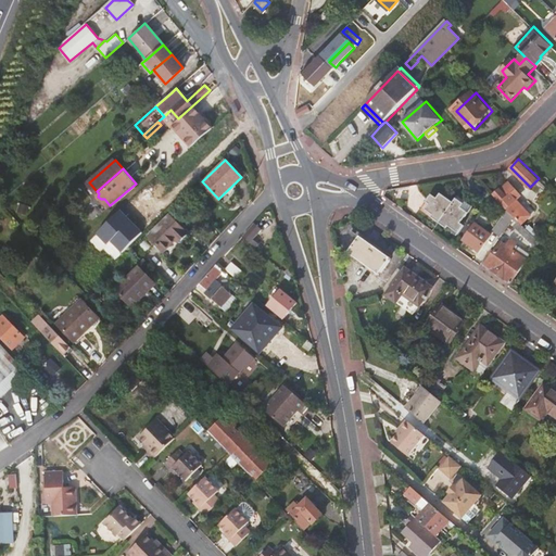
[(501,187),(494,193),(494,194),(507,206),(519,194),(508,184),(503,189),(501,187)]
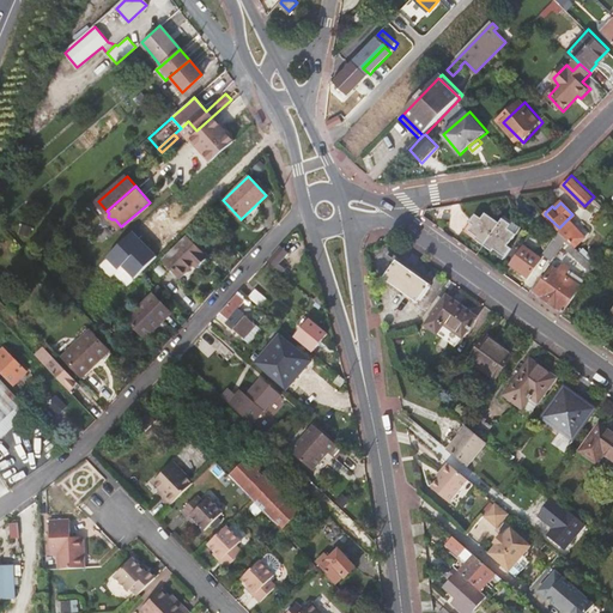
[(474,240),(483,247),(485,244),(499,224),(485,214),(480,219),(474,214),(468,223),(473,225),(468,231),(475,237),(474,240)]
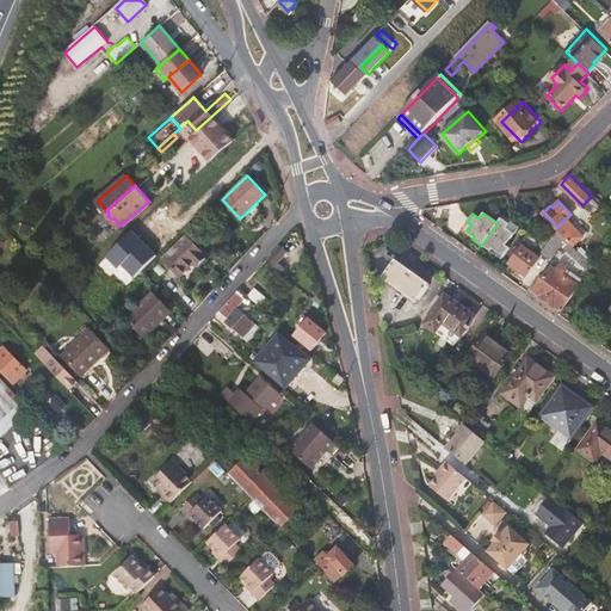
[(520,226),(505,214),(498,223),(483,244),(503,258),(511,246),(507,244),(520,226)]
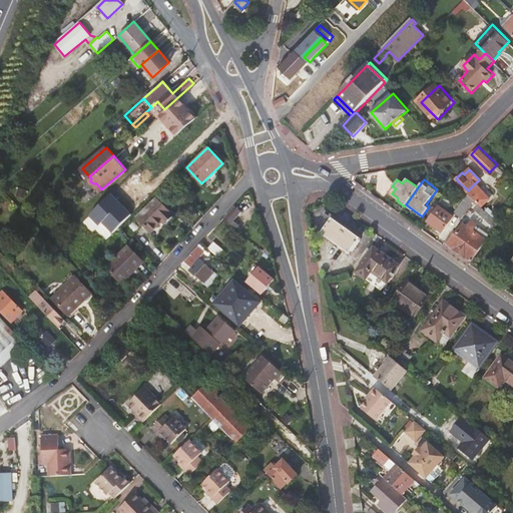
[(499,222),(475,197),(471,202),(496,227),(499,222)]
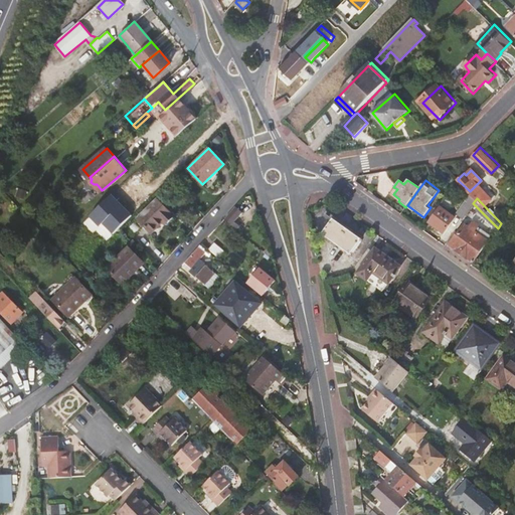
[(174,216),(157,199),(138,218),(151,232),(163,221),(166,224),(174,216)]
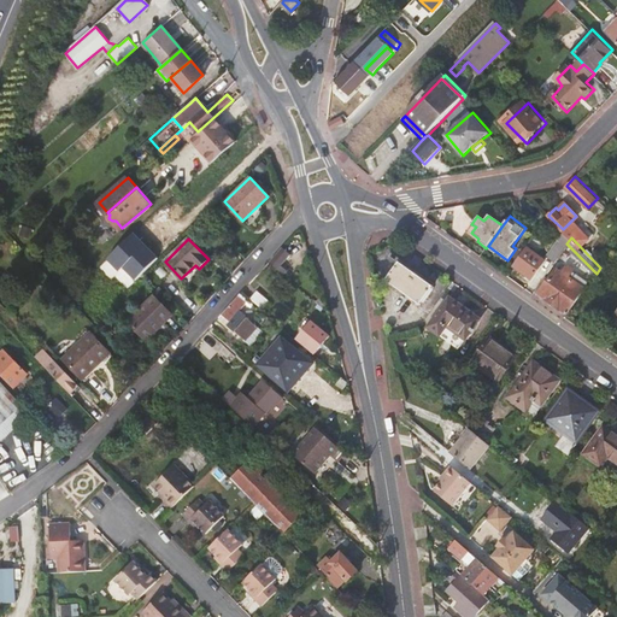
[(545,256),(554,262),(565,246),(557,240),(545,256)]
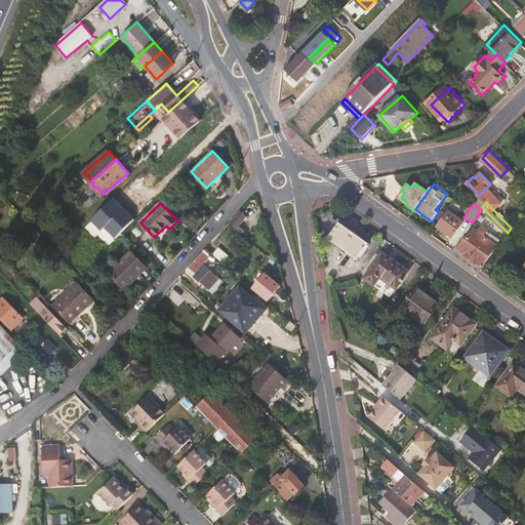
[(449,209),(437,225),(453,237),(466,220),(449,209)]
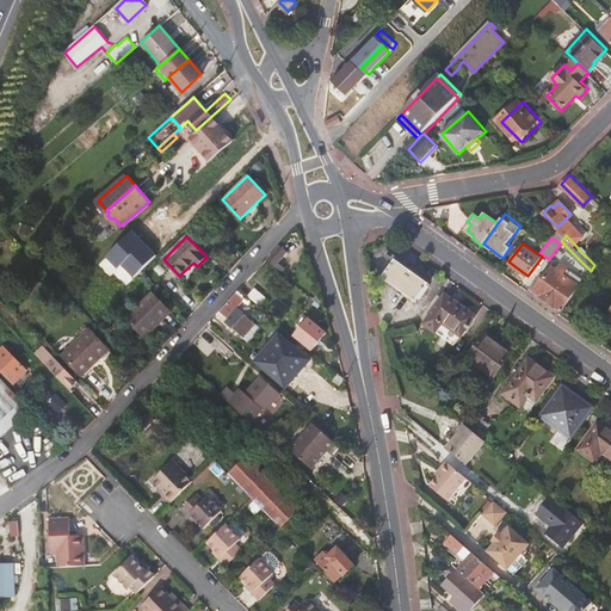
[(269,259),(281,271),(284,267),(278,263),(288,252),(281,245),(269,259)]
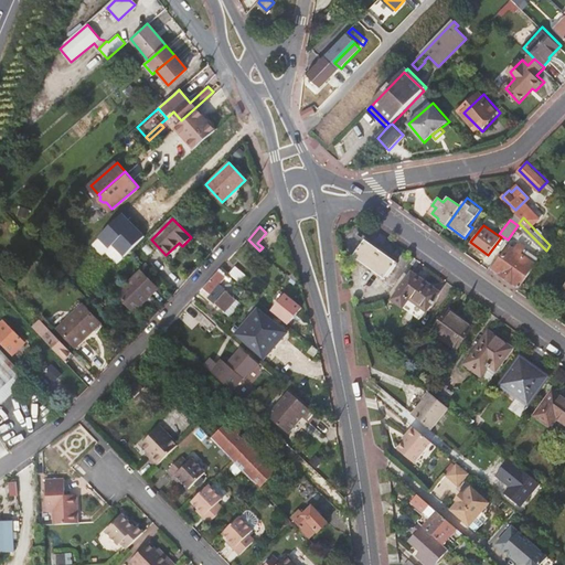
[(382,276),(393,259),(363,237),(351,254),(382,276)]
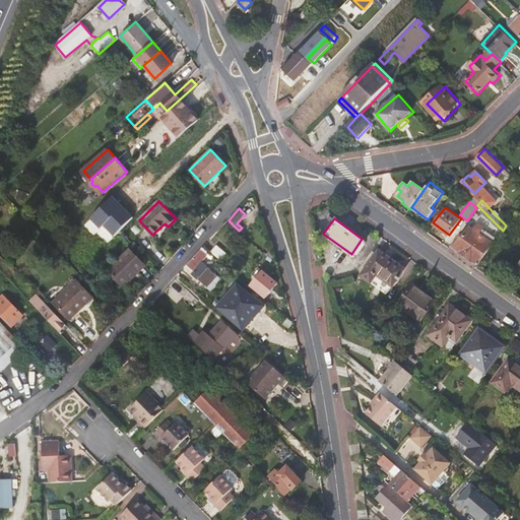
[(458,234),(450,244),(477,265),(497,239),(477,224),(473,230),(470,226),(462,237),(458,234)]
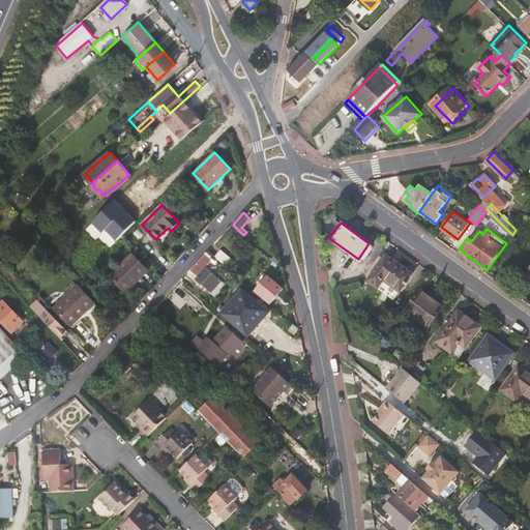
[(223,249),(216,256),(226,264),(232,258),(223,249)]
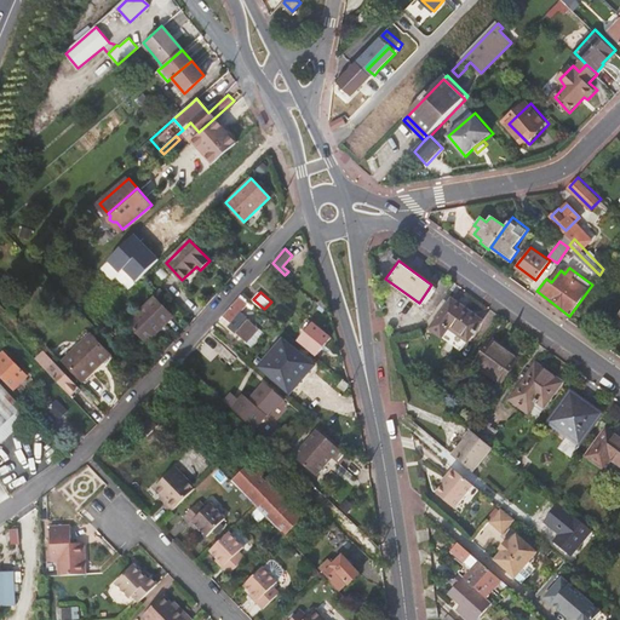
[(239,311),(230,322),(239,329),(247,338),(256,328),(247,320),(254,311),(239,297),(231,305),(239,311)]
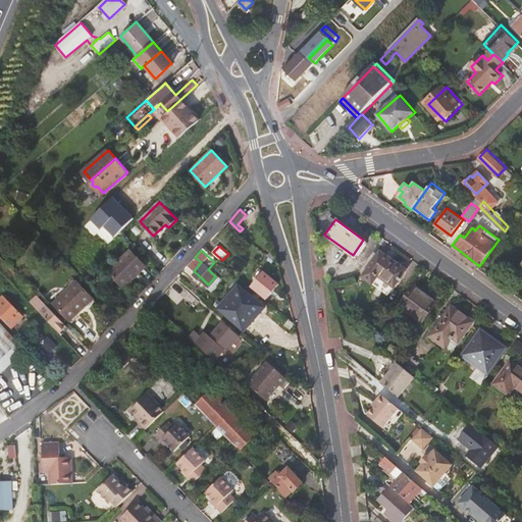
[(384,293),(403,268),(378,250),(360,273),(384,293)]
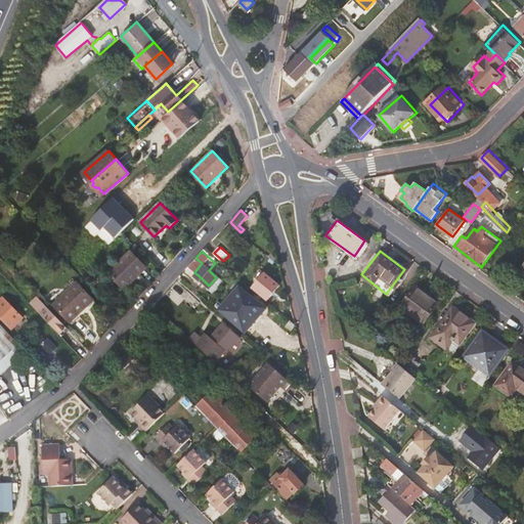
[(145,267),(130,252),(107,272),(122,288),(134,275),(136,276),(145,267)]
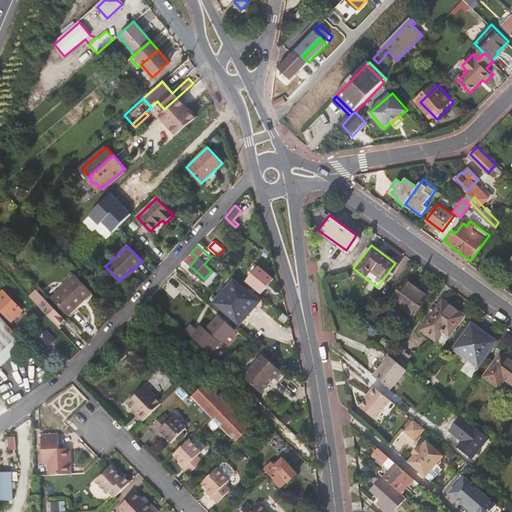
[(186,258),(184,260),(190,266),(197,257),(191,252),(186,258)]
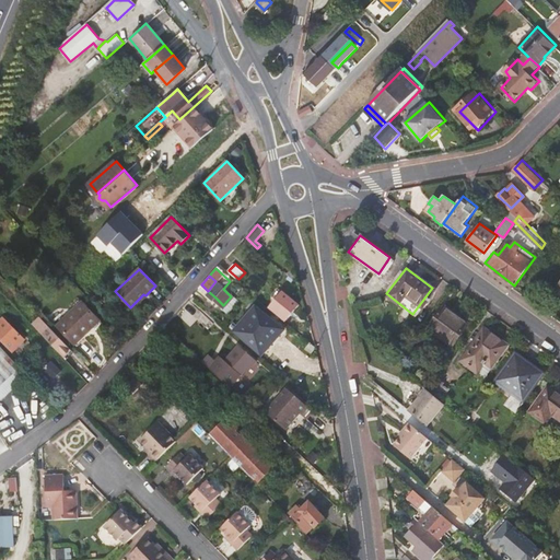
[(270,307),(287,319),(299,305),(282,292),(270,307)]
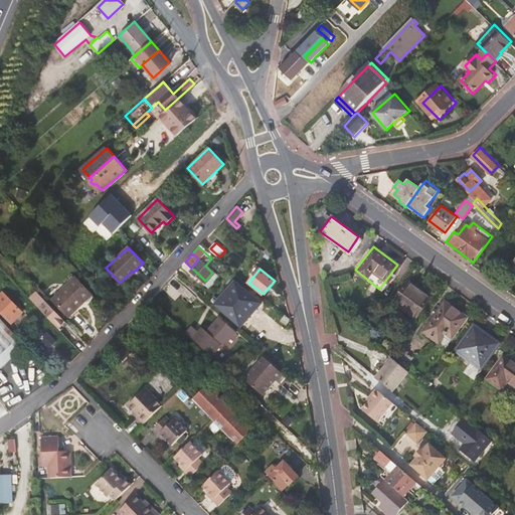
[(203,283),(205,281),(198,274),(195,276),(203,283)]
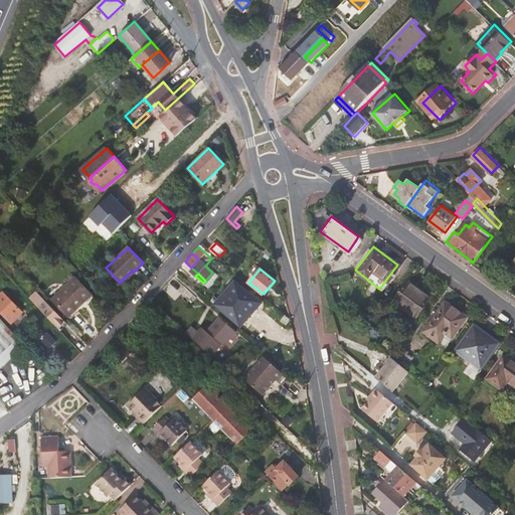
[(88,292),(74,277),(51,299),(66,316),(80,303),(78,301),(88,292)]
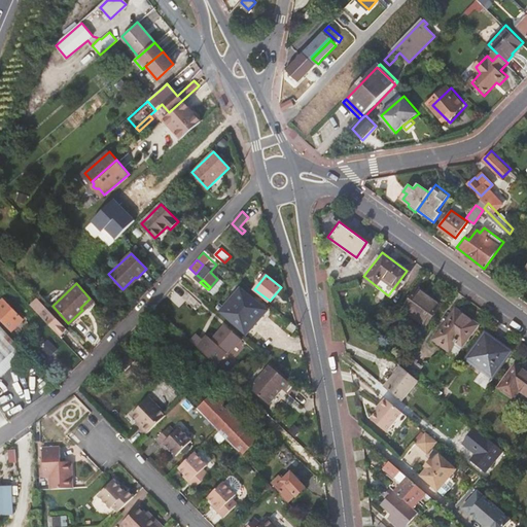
[(241,287),(227,302),(253,324),(266,309),(241,287)]
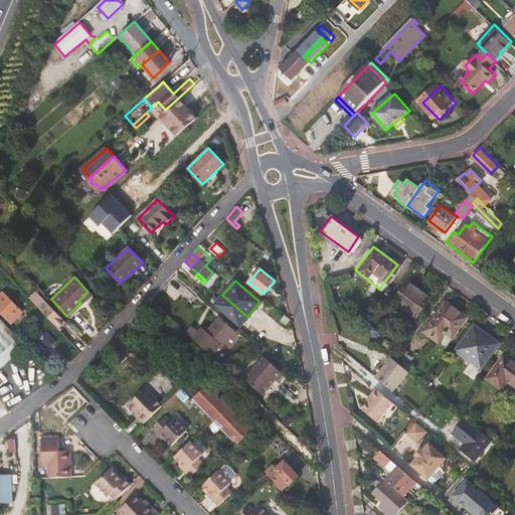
[(428,296),(407,281),(392,302),(413,317),(428,296)]
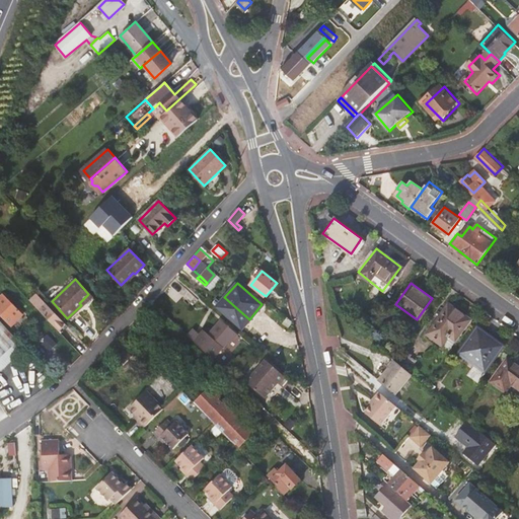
[(197,299),(183,287),(178,293),(192,305),(197,299)]
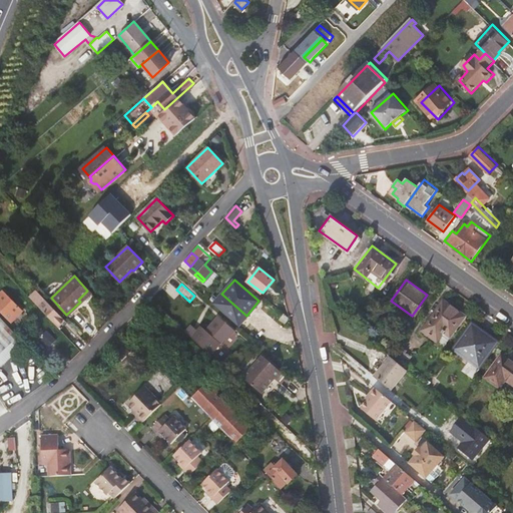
[(3,290),(0,292),(0,312),(2,315),(9,322),(22,309),(3,290)]
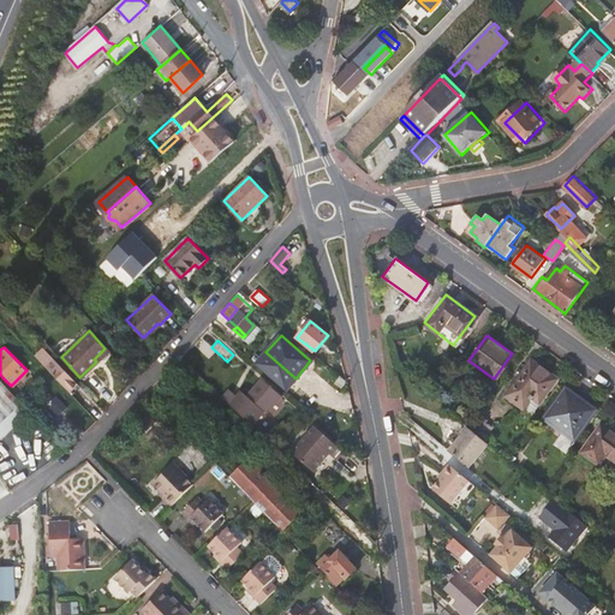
[(266,352),(255,364),(285,390),(296,378),(266,352)]
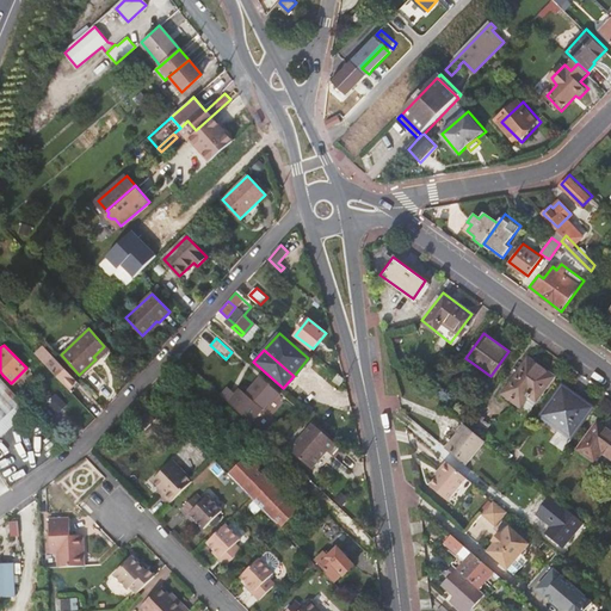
[(76,381),(53,357),(45,364),(68,388),(76,381)]
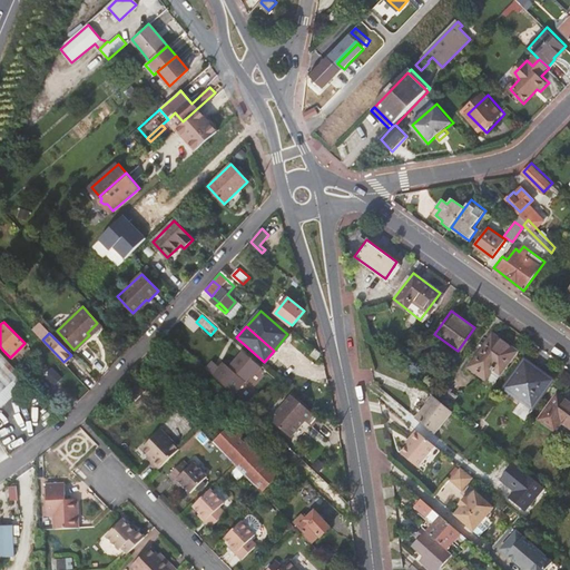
[(514,350),(490,333),(467,365),(484,377),(492,367),(499,372),(514,350)]
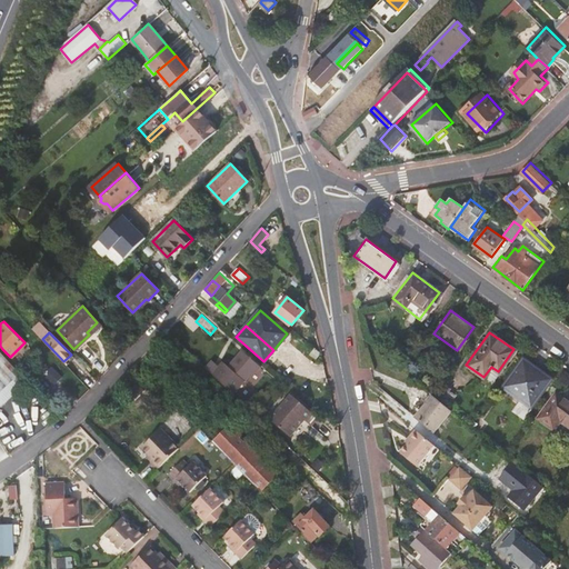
[(191,343),(186,349),(191,355),(197,349),(191,343)]
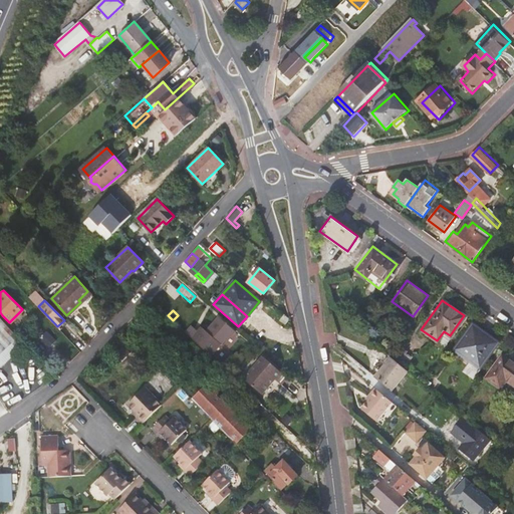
[(0,352),(17,336),(0,317),(0,352)]
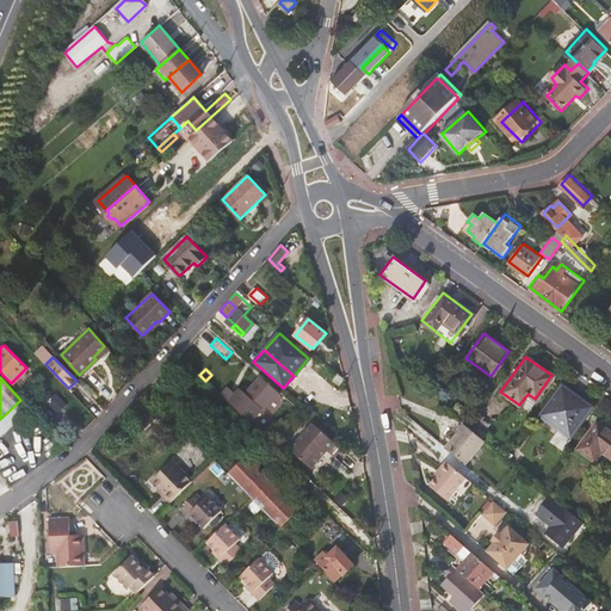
[(260,378),(254,386),(247,393),(241,388),(235,395),(230,390),(223,397),(228,402),(250,423),(267,402),(270,400),(276,393),(260,378)]
